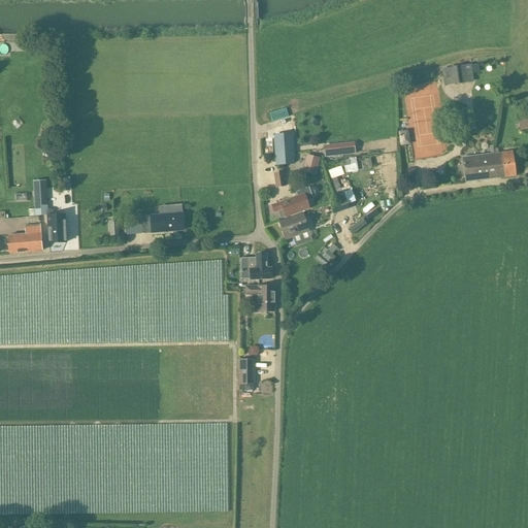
[(451,67),(453,85),(472,83),(470,64),(451,67)]
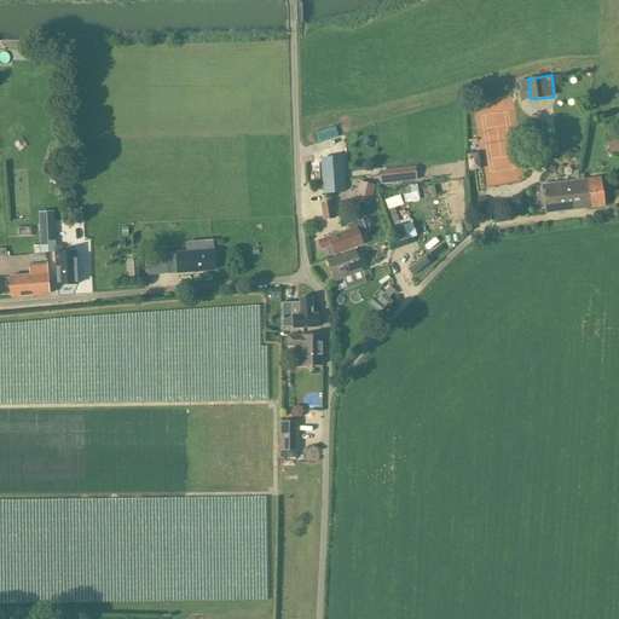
[(618,150),(618,139),(607,143),(611,152),(618,150)]
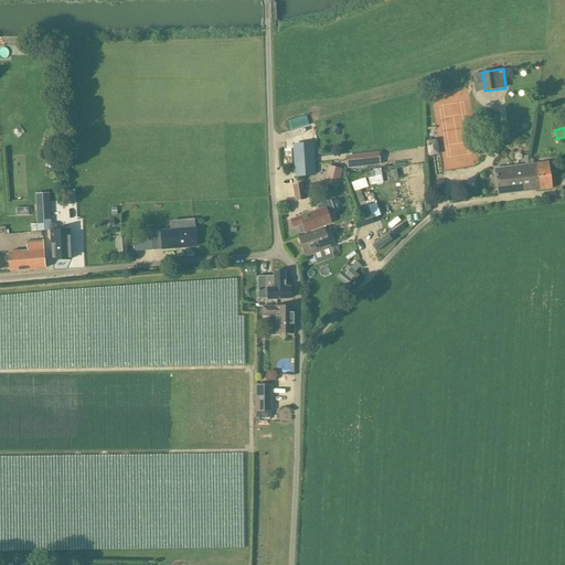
[(316,174),(313,152),(294,153),(295,177),(301,176),(301,181),(315,180),(315,174),(316,174)]
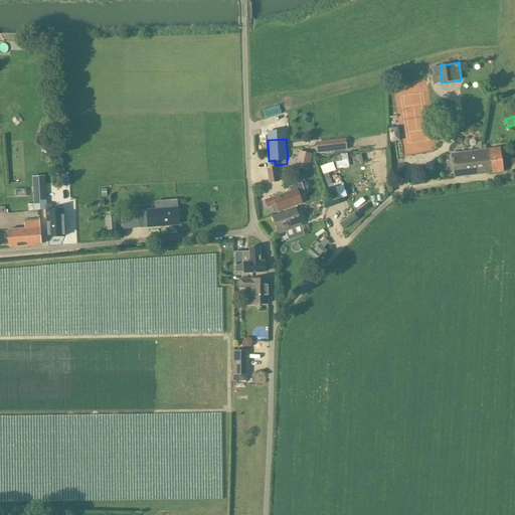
[(351,140),(322,144),(323,152),(352,148),(351,140)]
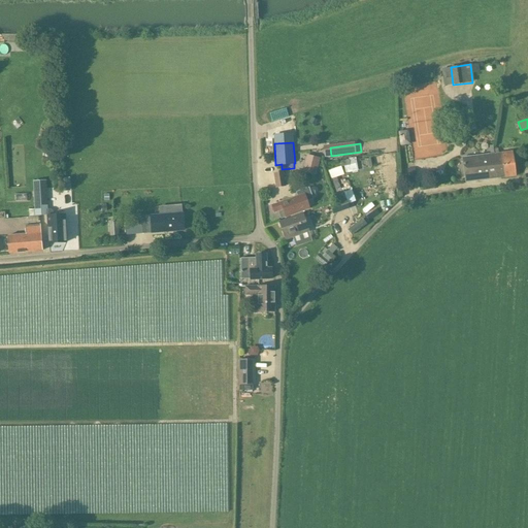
[(495,154),(497,177),(504,176),(505,176),(516,175),(513,152),(502,153),(495,154)]
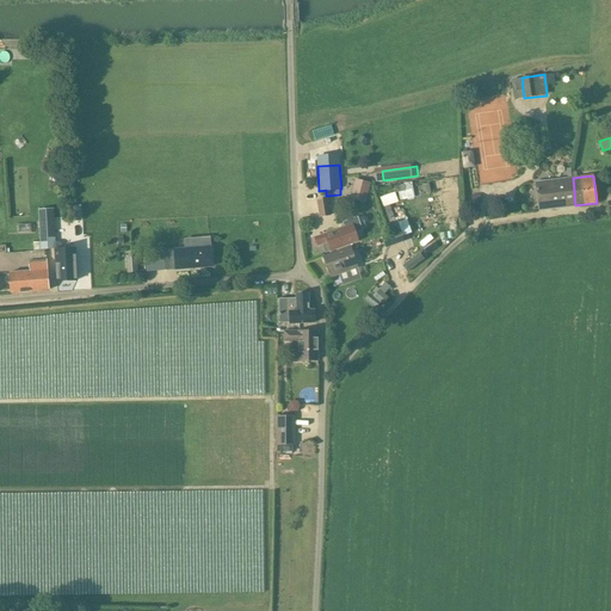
[(575,205),(573,178),(536,183),(539,210),(575,205)]
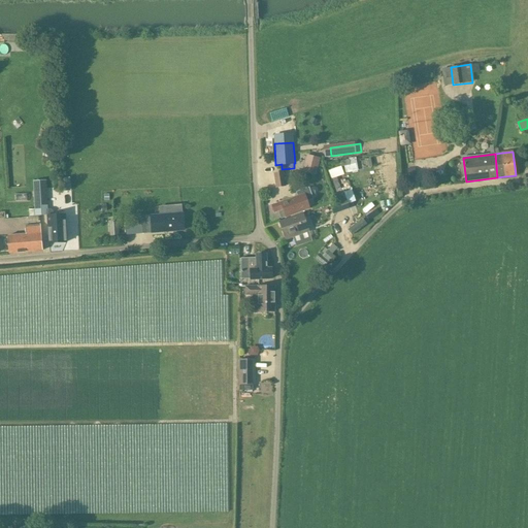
[(320,159),(307,156),(304,168),(317,171),(320,159)]
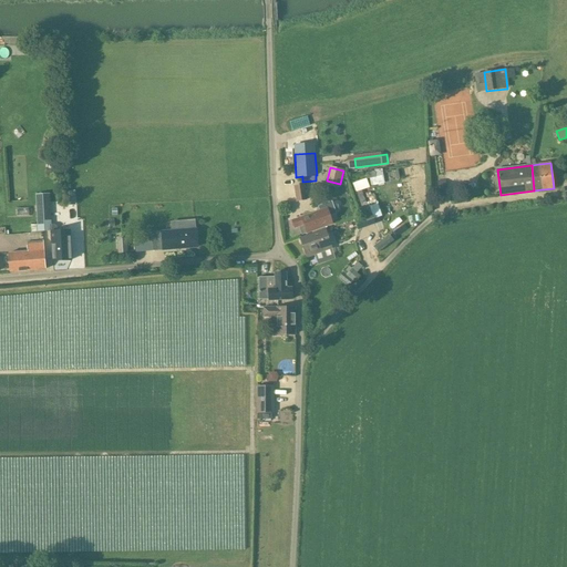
[(352,183),(356,192),(370,186),(367,177),(352,183)]
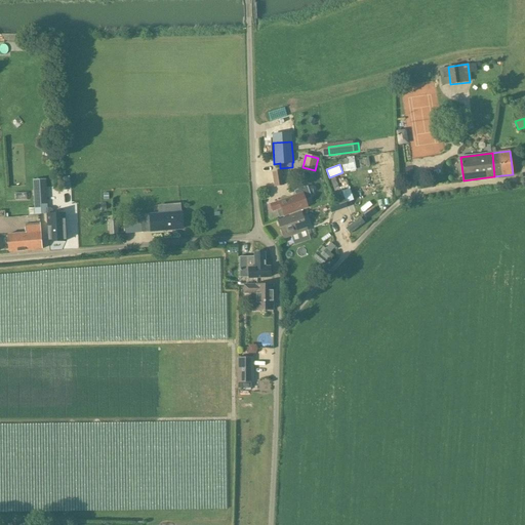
[(414,174),(412,166),(405,168),(406,175),(414,174)]
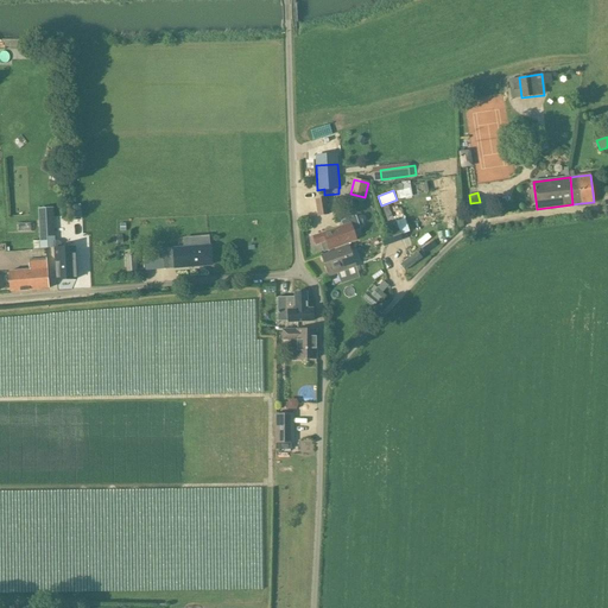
[(325,197),(315,200),(318,216),(329,214),(325,197)]
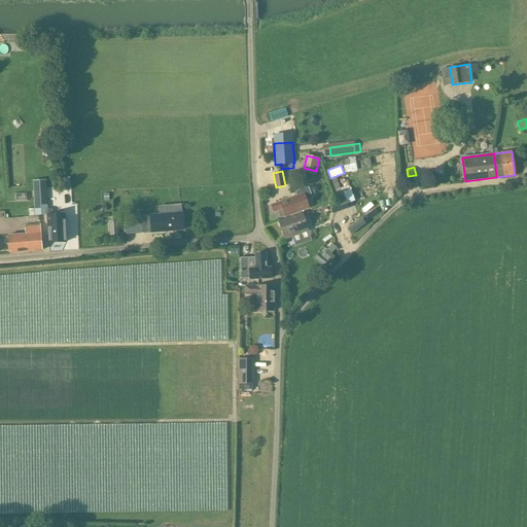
[(47,208),(46,189),(46,180),(34,180),(34,190),(35,209),(47,208)]
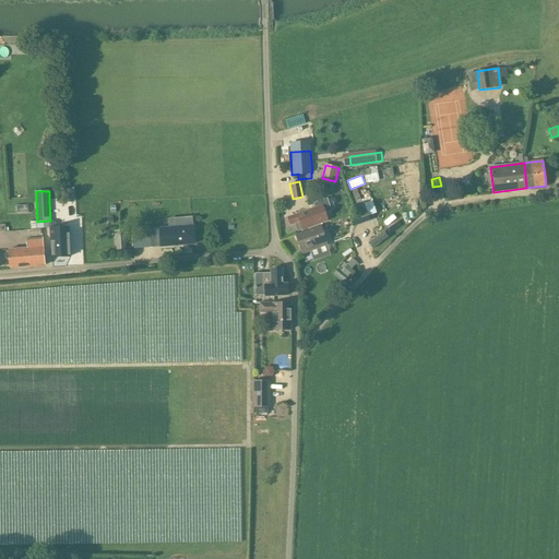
[(328,221),(324,214),(332,212),(328,198),(313,203),(314,207),(287,217),(290,225),(299,222),(302,229),(328,221)]
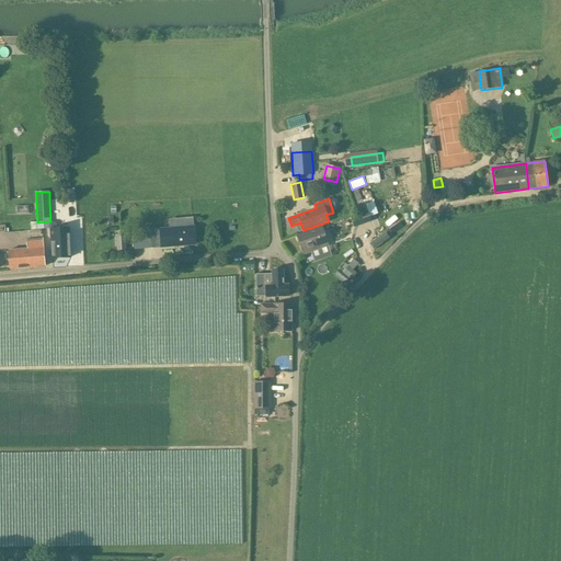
[(371,221),(367,208),(365,205),(356,207),(358,214),(350,217),(354,228),(371,221)]
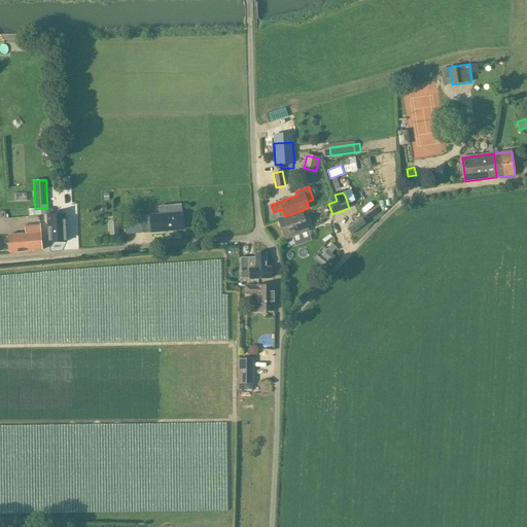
[(371,220),(380,215),(376,209),(366,215),(371,220)]
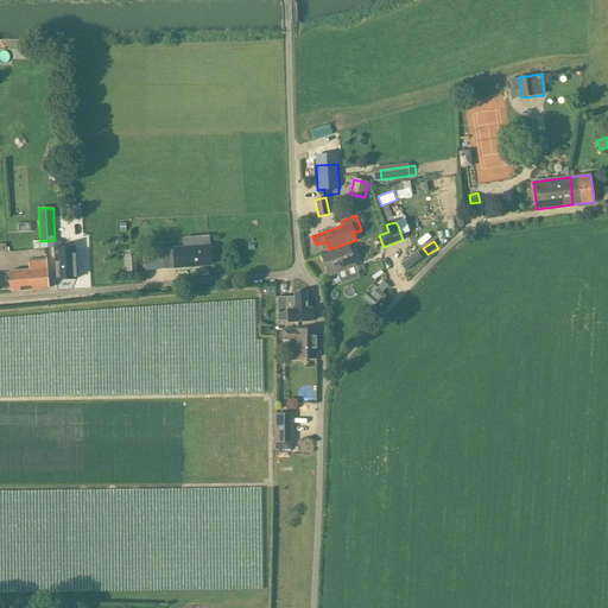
[(173,264),(173,268),(211,265),(210,245),(163,249),(164,264),(173,264)]
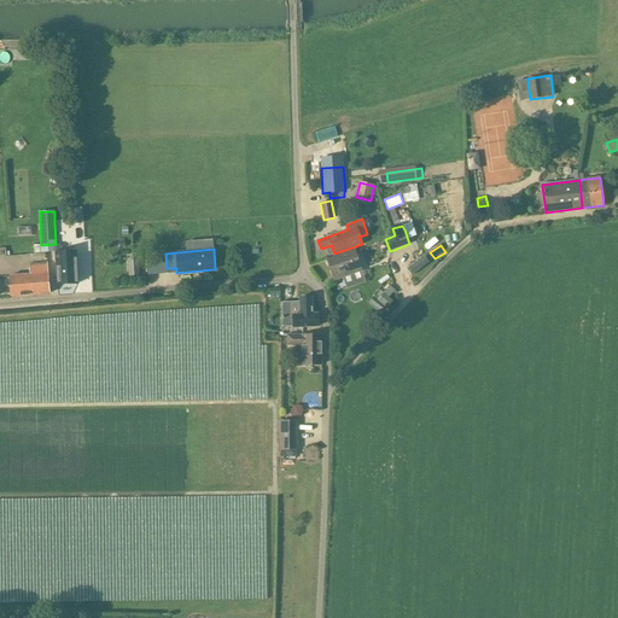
[(139,275),(139,260),(138,260),(138,250),(127,250),(127,261),(128,261),(129,275),(139,275)]
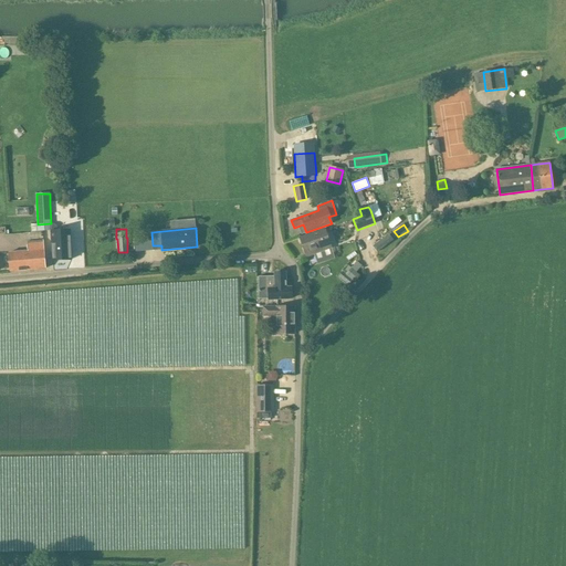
[(329,243),(324,229),(299,238),(304,252),(329,243)]
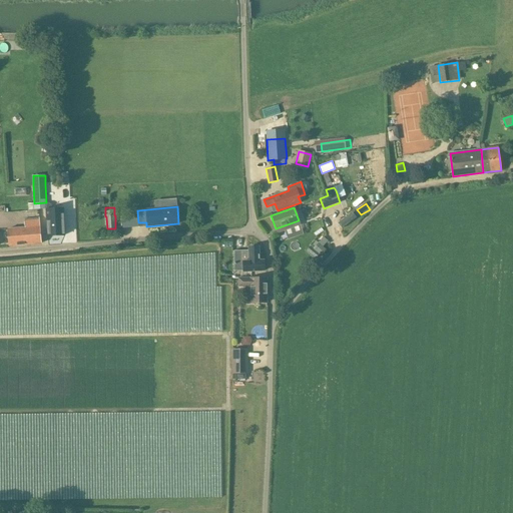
[(63,208),(47,209),(48,235),(64,235),(63,208)]
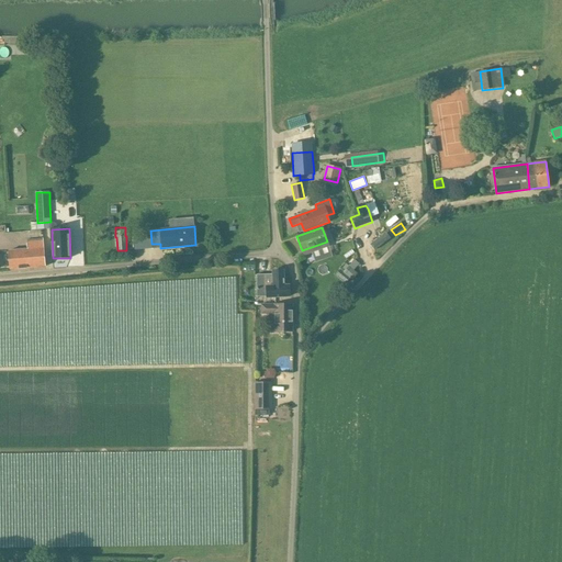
[(388,232),(370,243),(374,249),(391,238),(388,232)]
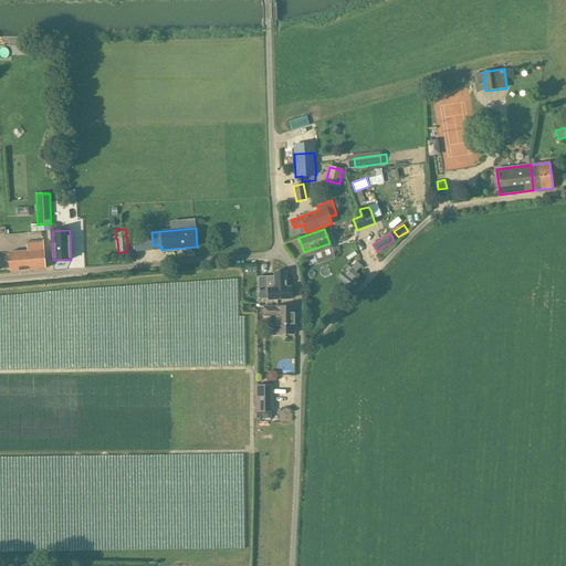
[(46,269),(44,241),(27,242),(28,251),(9,253),(10,271),(46,269)]
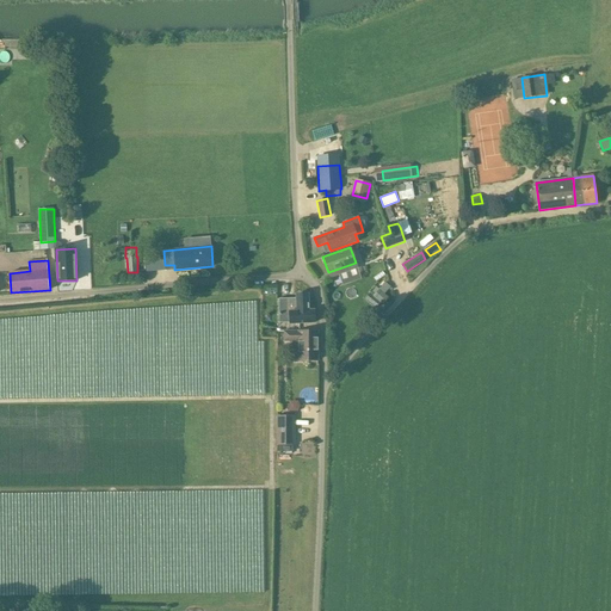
[(376,308),(390,297),(381,285),(366,296),(376,308)]
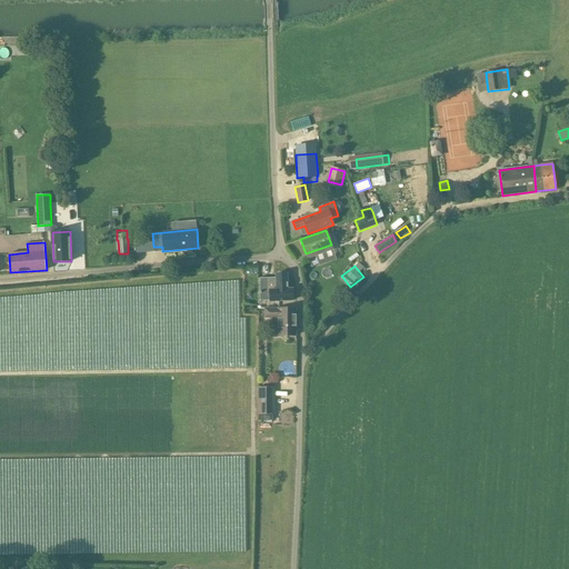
[(276,278),(259,278),(259,300),(269,299),(269,301),(292,300),(292,289),(288,289),(287,273),(276,275),(276,278)]
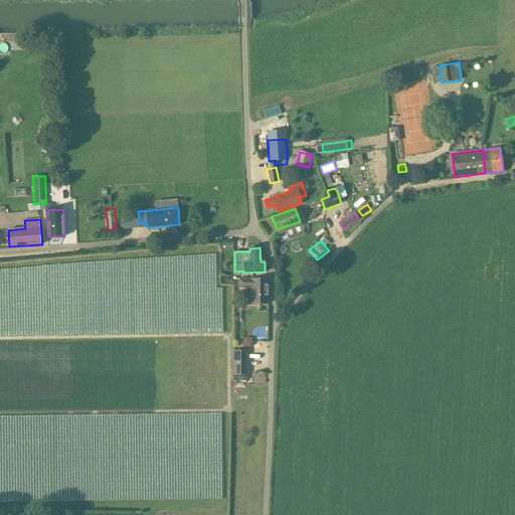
[(239,288),(251,288),(251,303),(268,303),(268,279),(239,279),(239,288)]
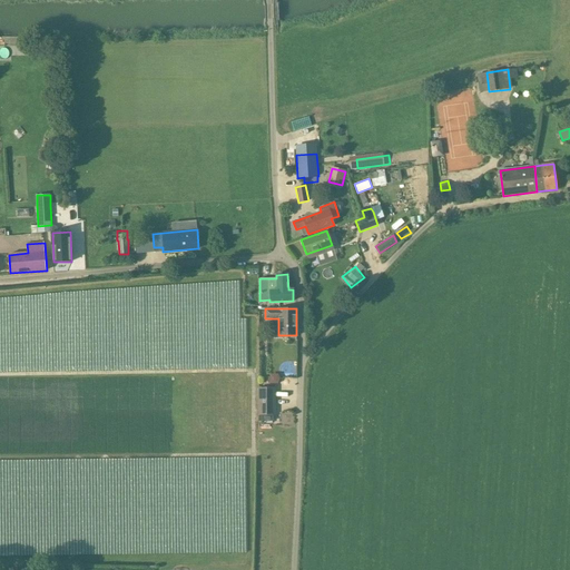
[(269,383),(279,382),(278,373),(269,374),(269,383)]
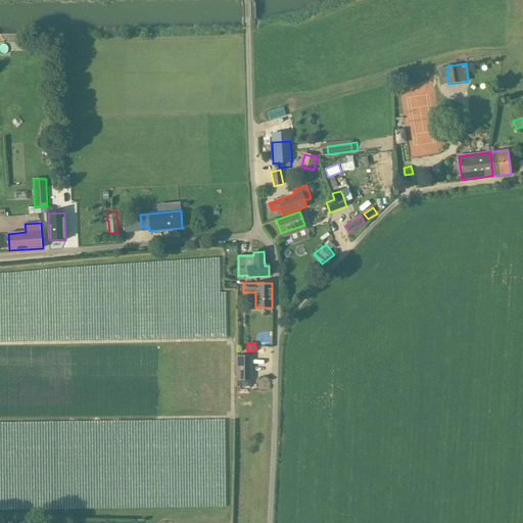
[(238,357),(238,380),(237,386),(252,387),(252,381),(252,357),(238,357)]
